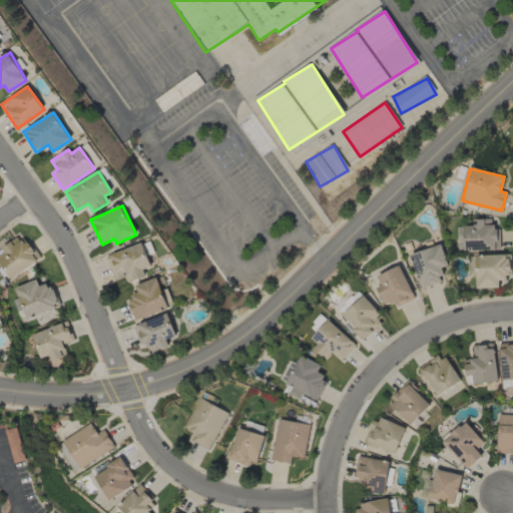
[(464,251),(495,250),(495,219),(472,219),(472,225),(464,225),(464,251)]
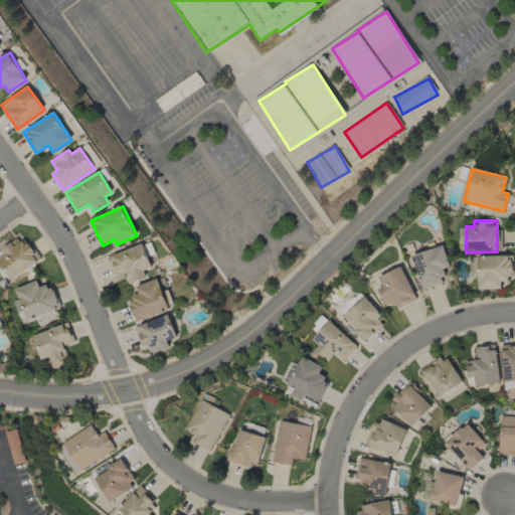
[(0,249),(0,264),(8,280),(39,263),(24,236),(0,249)]
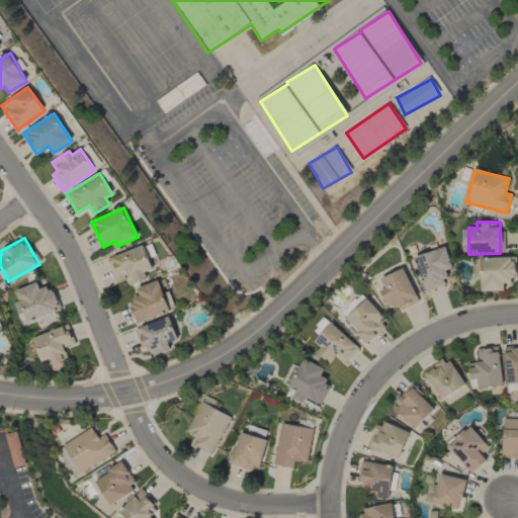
[(153,270),(145,246),(121,253),(122,257),(108,262),(116,283),(128,279),(130,284),(147,278),(145,272),(153,270)]
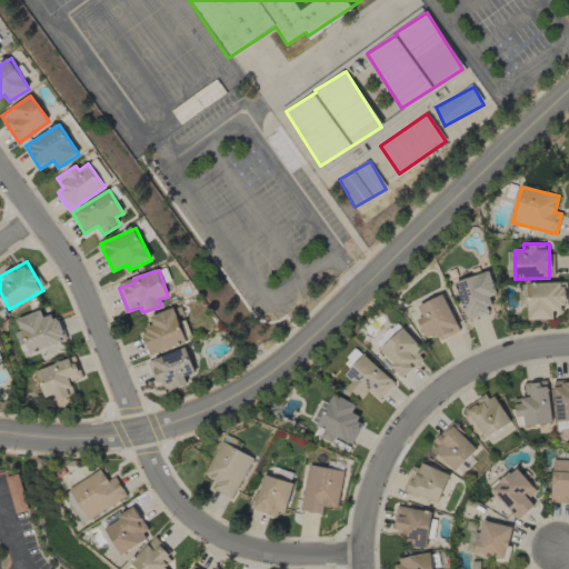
[(489,297),(496,296),(490,272),(455,281),(465,318),(493,311),(489,297)]
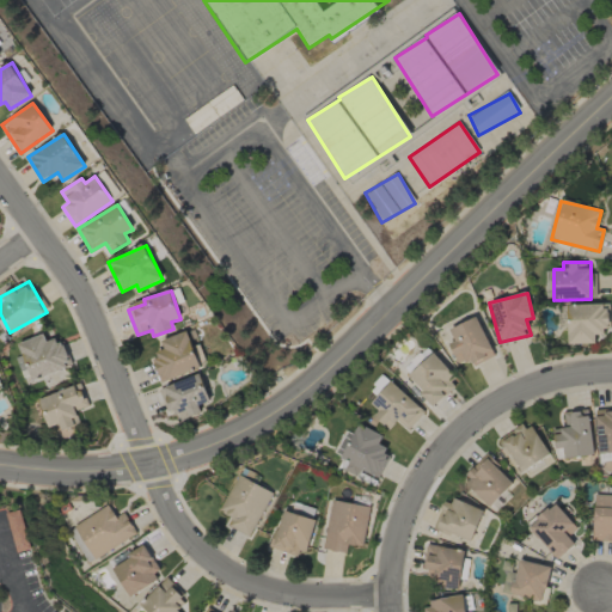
[(568,344),(595,343),(594,335),(607,335),(606,305),(567,306),(568,344)]
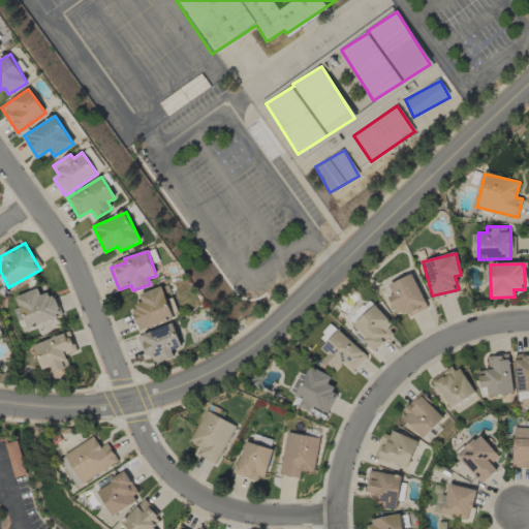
[(397,317),(426,304),(411,274),(387,284),(393,296),(387,298),(397,317)]
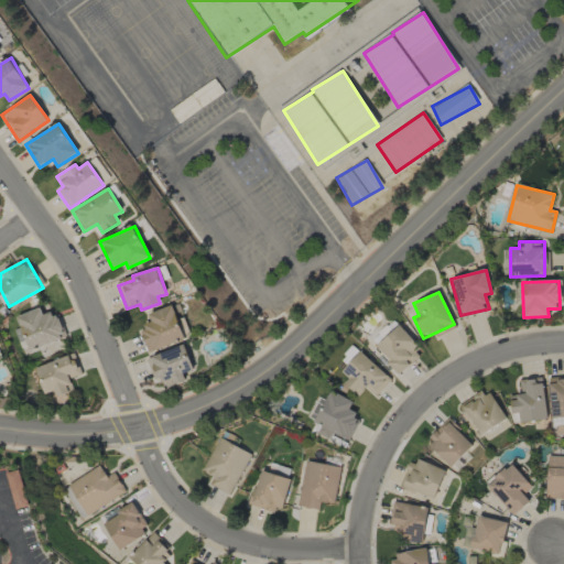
[(149,314),(152,325),(140,329),(148,353),(185,339),(172,305),(149,314)]
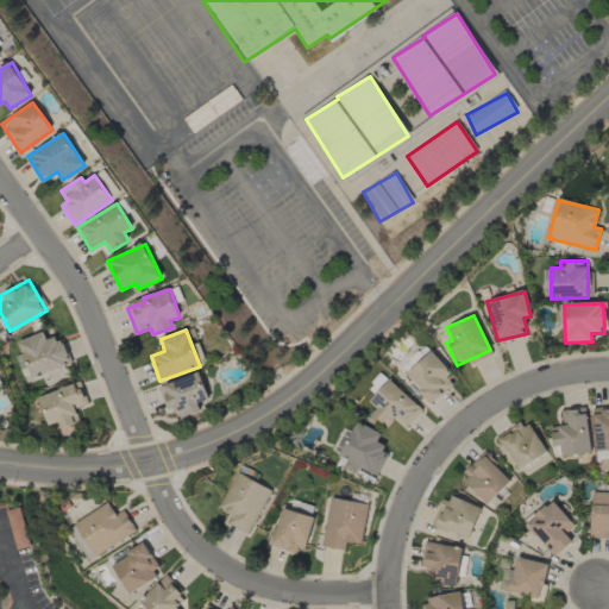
[(18,343),(33,380),(70,363),(57,336),(46,340),(43,332),(18,343)]
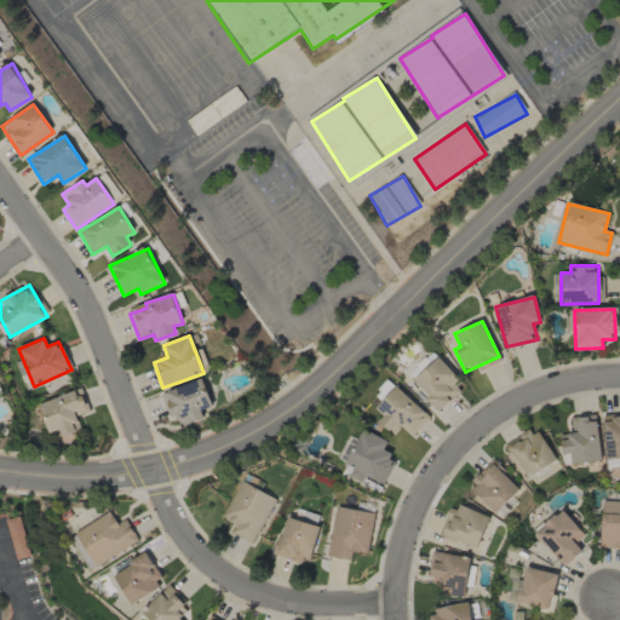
[(465,386),(437,357),(412,382),(438,411),(465,386)]
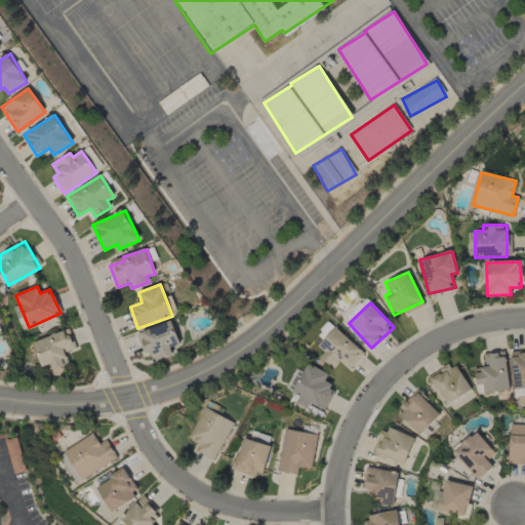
[(12,308),(23,330),(29,327),(18,305),(12,308)]
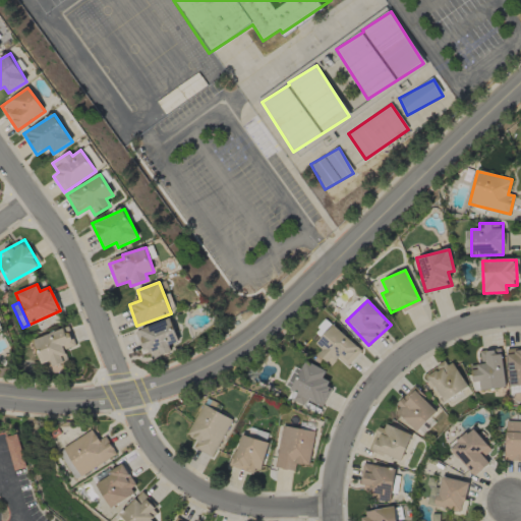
[(178,342),(171,319),(138,329),(148,359),(172,352),(170,345),(178,342)]
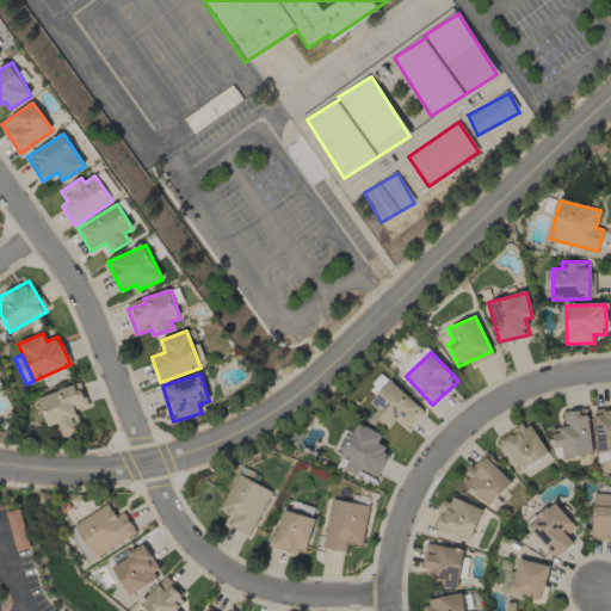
[(389,381),(381,375),(368,390),(376,396),(389,381)]
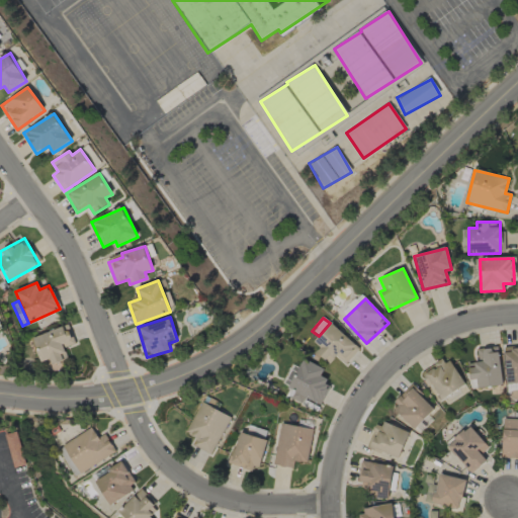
[(360,348),(330,323),(314,342),(321,347),(316,353),(329,364),(336,356),(346,365),(360,348)]
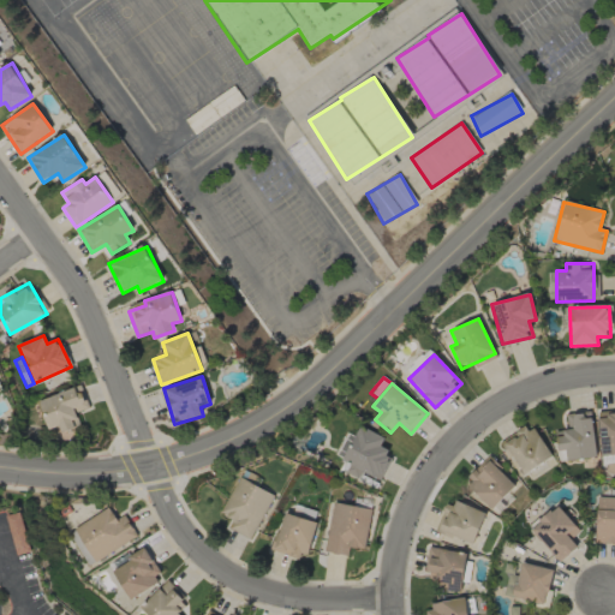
[(48,430),(59,427),(61,434),(79,427),(76,413),(87,410),(78,387),(37,401),(48,430)]
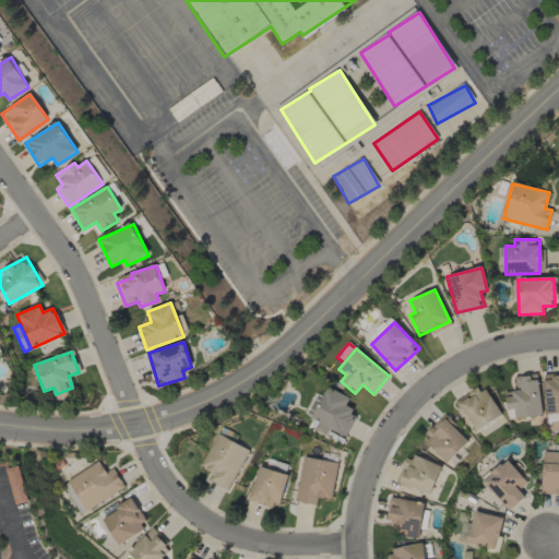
[(515,419),(542,416),(538,375),(514,377),(515,391),(504,392),(507,409),(514,408),(515,419)]
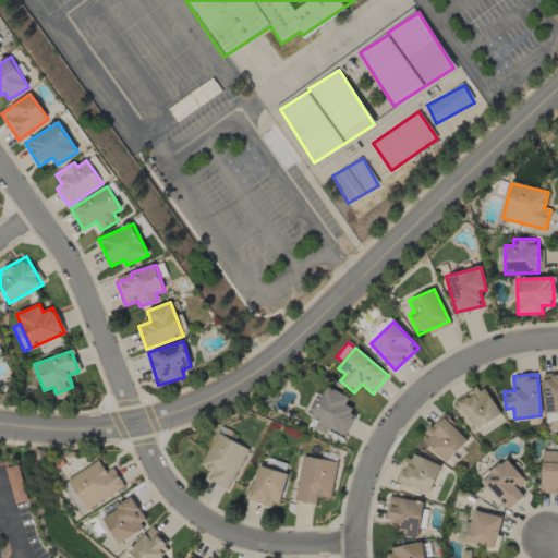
[(472,431),(500,416),(484,385),(456,400),(472,431)]
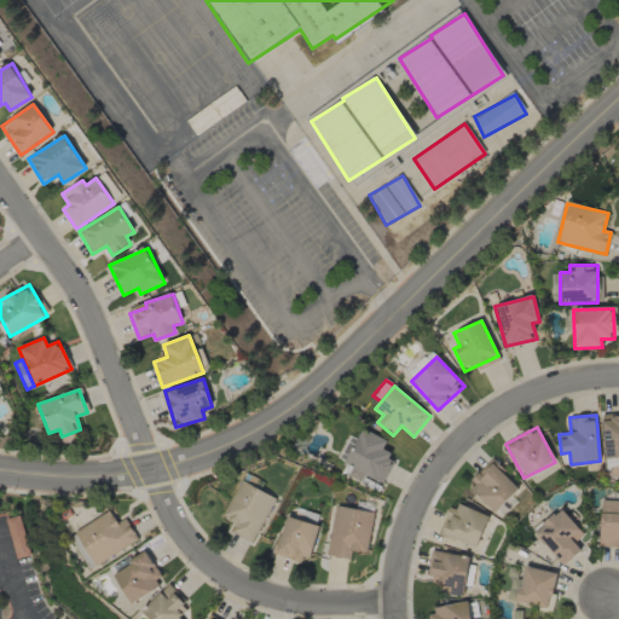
[(387,440),(363,428),(354,446),(347,443),(339,460),(352,467),(348,476),(360,482),(365,474),(381,481),(394,455),(383,450),(387,440)]
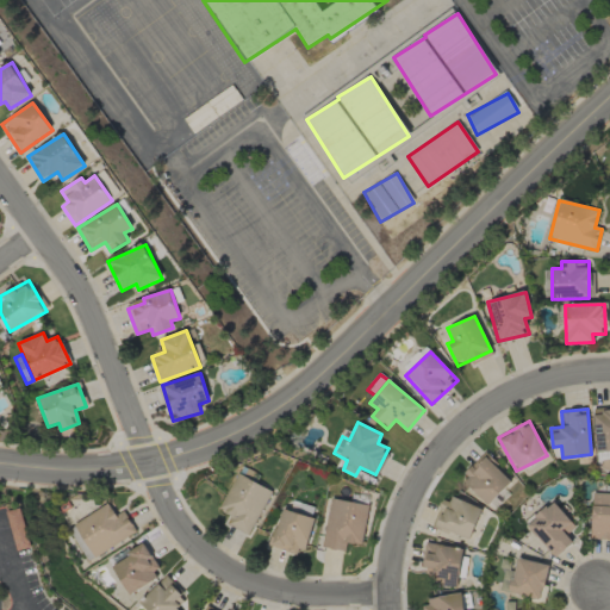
[(511,483),(484,454),(471,467),(474,471),(464,481),(487,505),(511,483)]
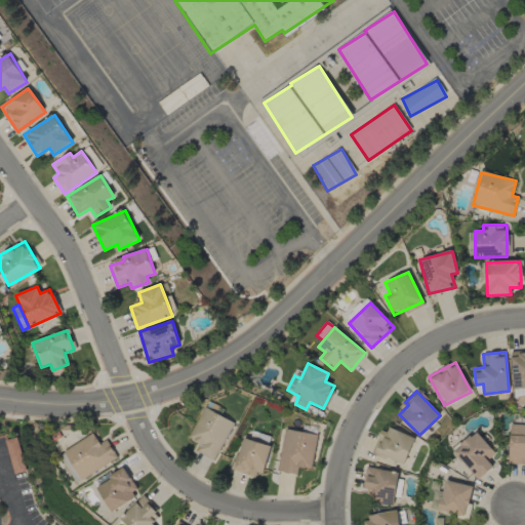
[(196,451),(215,460),(234,422),(204,407),(189,439),(199,444),(196,451)]
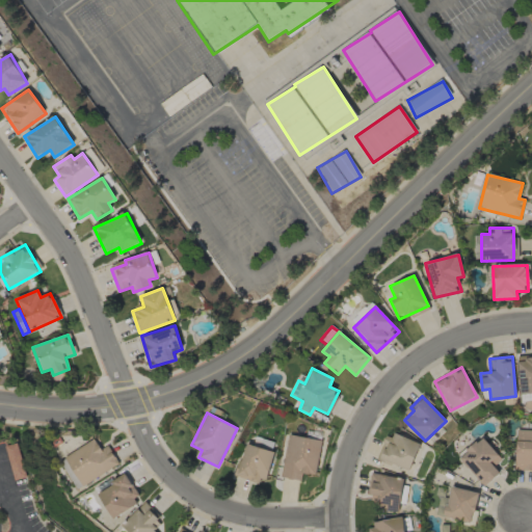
[(515,470),(531,470),(531,430),(516,430),(515,470)]
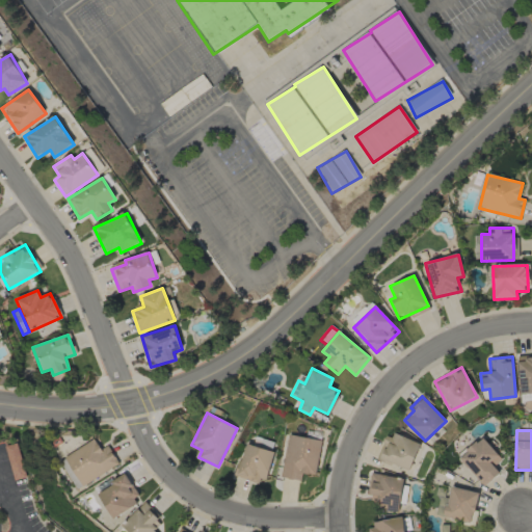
[(388,432),(377,458),(409,471),(420,445),(388,432)]
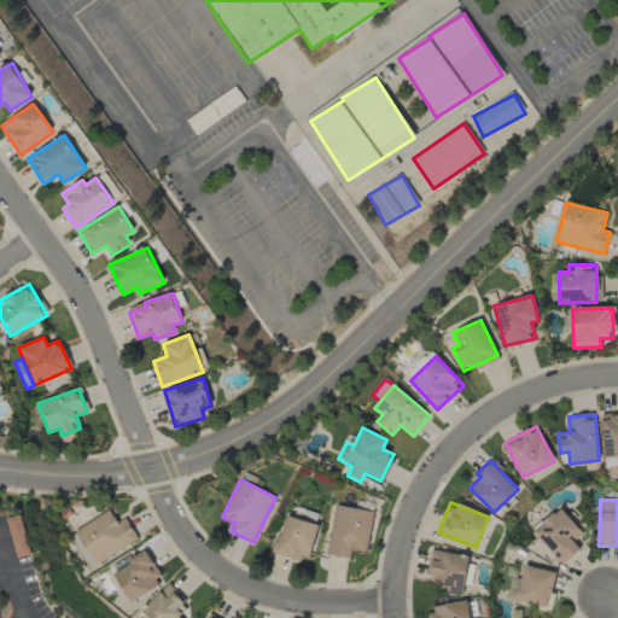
[(326,555),(350,559),(351,551),(367,553),(374,512),(334,506),(326,555)]
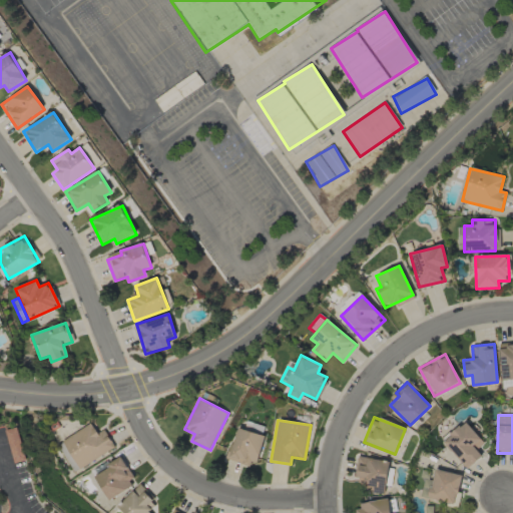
[(466,469),(482,457),(476,448),(482,443),(466,422),(443,440),(466,469)]
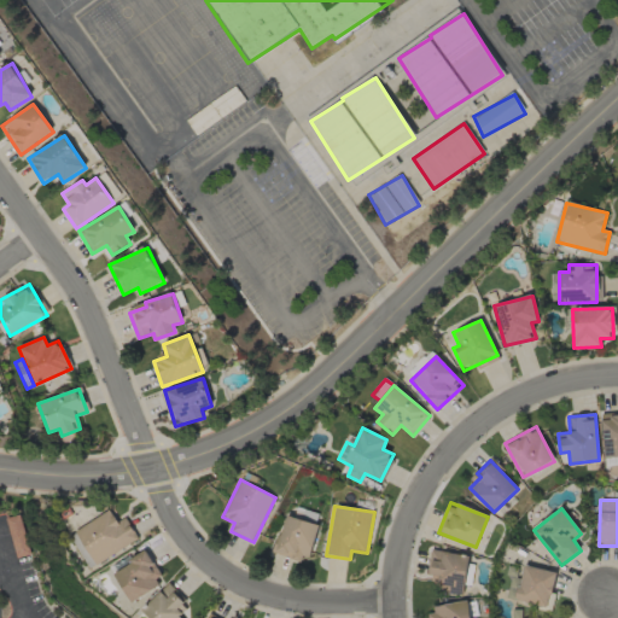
[(75,530),(95,565),(139,540),(126,519),(117,524),(110,509),(75,530)]
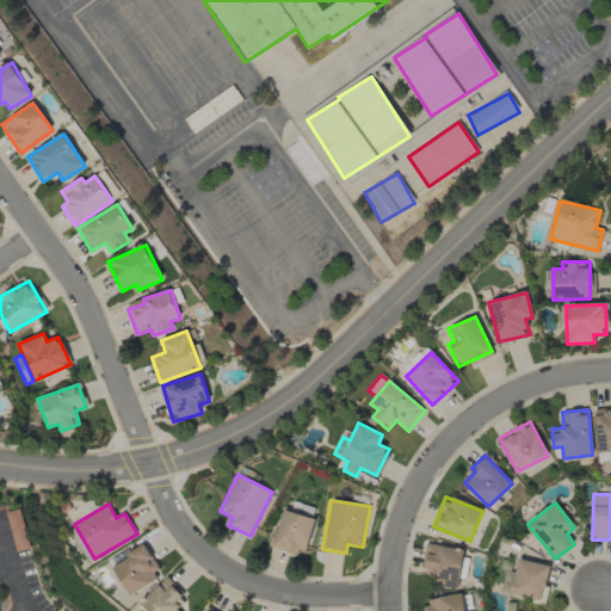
[(8,512),(16,553),(30,549),(22,508),(8,512)]
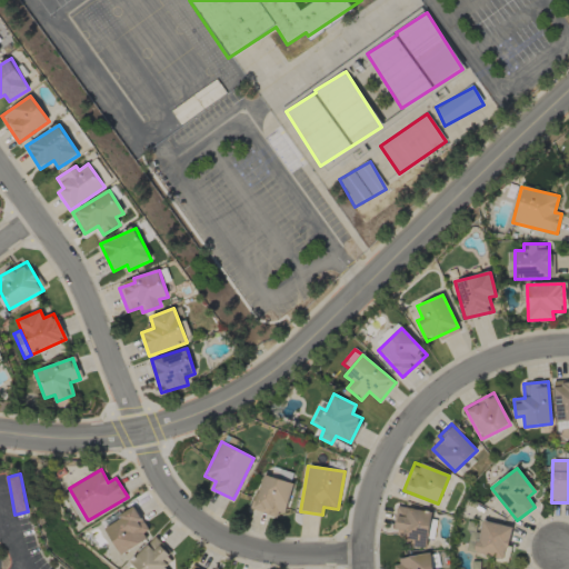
[(292,483),(262,475),(251,510),(281,519),(292,483)]
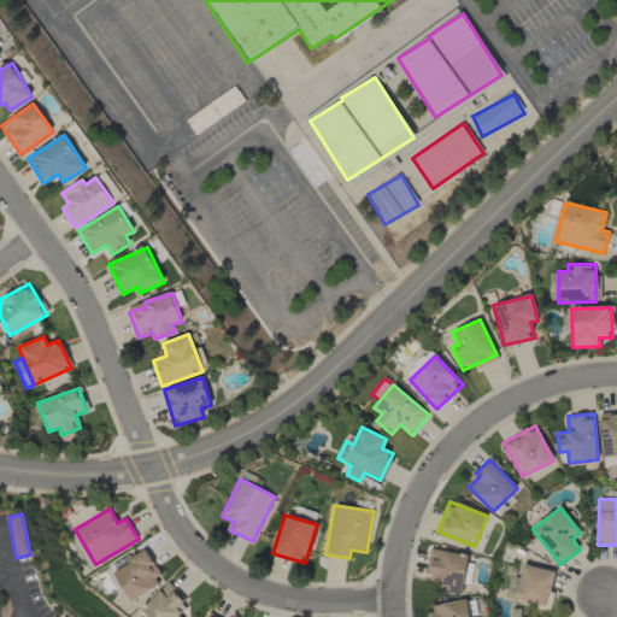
[(460,594),(469,556),(432,548),(425,580),(442,582),(441,589),(460,594)]
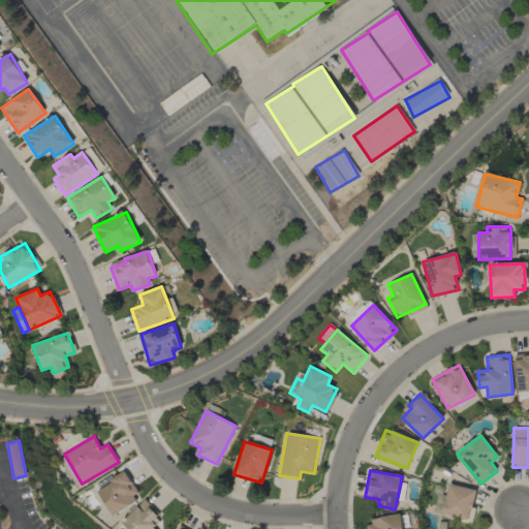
[(141,497),(125,472),(96,490),(111,515),(141,497)]
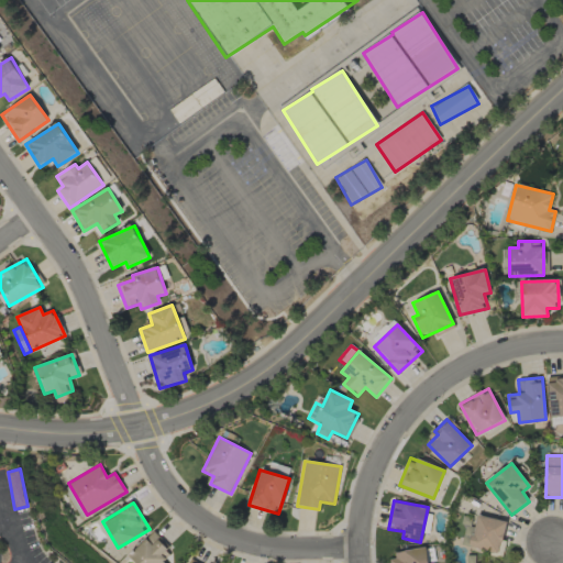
[(498,554),(507,522),(477,515),(470,547),(498,554)]
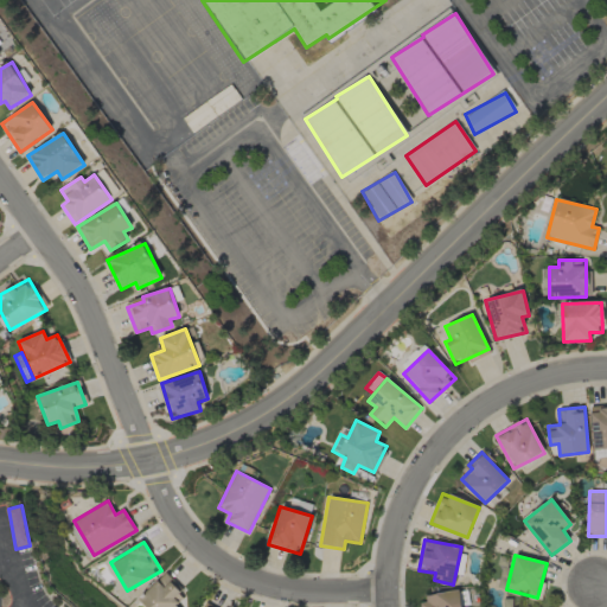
[(179,606),(173,600),(183,590),(166,573),(139,599),(145,606),(179,606)]
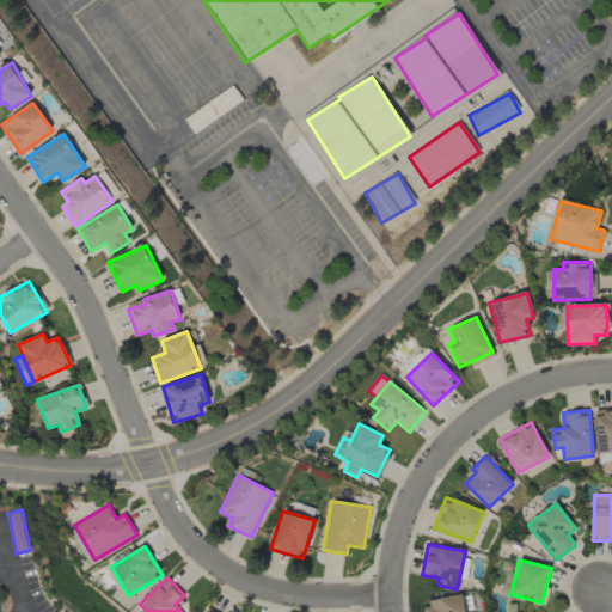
[(465,611),(463,595),(424,601),(426,611),(465,611)]
